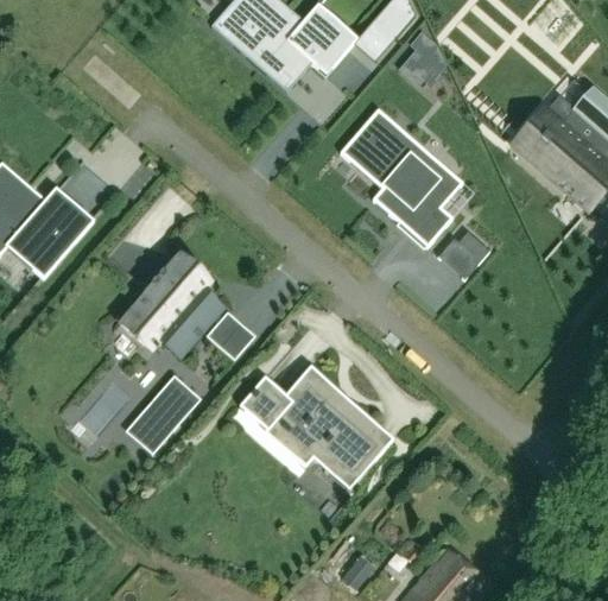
[(215,18),(210,24),(286,89),(292,83),(287,80),(308,57),(311,61),(325,73),(353,42),(356,37),(317,2),(303,19),(297,14),(295,18),(273,0),(249,0),(226,27),(215,18)]
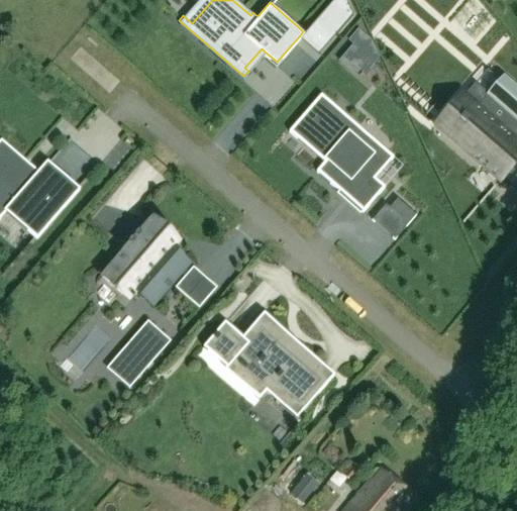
[(336,30),(352,12),(346,0),(328,0),(317,15),(336,30)]
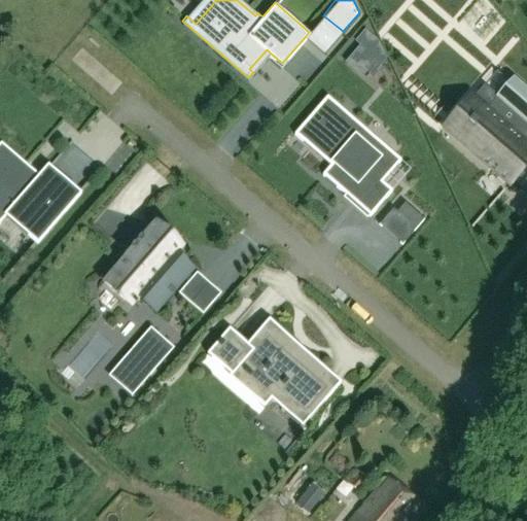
[(108,93),(125,74),(112,63),(96,81),(108,93)]
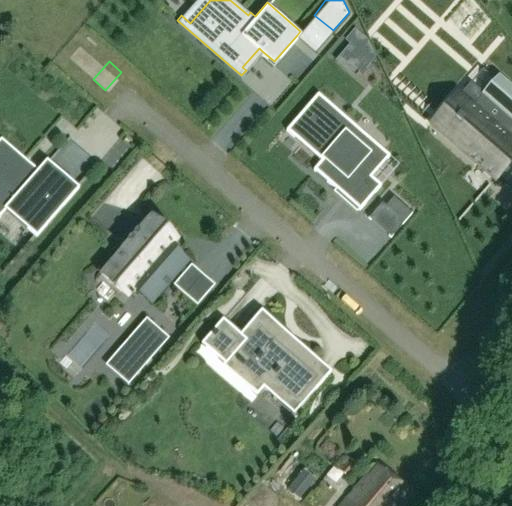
[(446,129),(445,131),(495,175),(496,174),(494,173),(511,152),(511,137),(504,131),(511,122),(511,82),(498,70),(494,75),(493,76),(482,89),(482,88),(481,90),(470,102),(469,103),(469,104),(460,115),(458,113),(455,118),(456,119),(447,130),(446,129)]
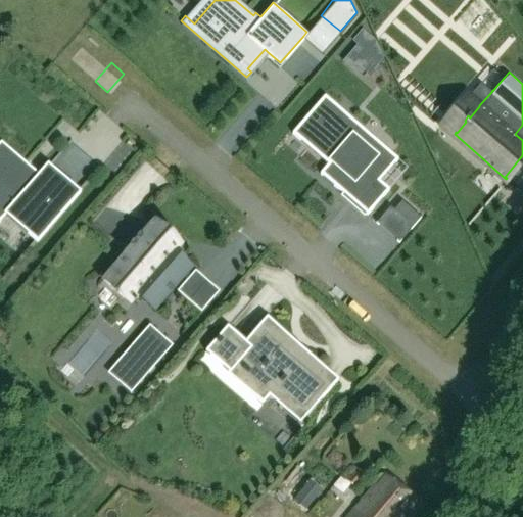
[(353,133),(362,124),(325,92),(304,115),(292,129),(328,159),(320,170),(338,185),(367,210),(389,185),(379,177),(389,165),(353,133)]
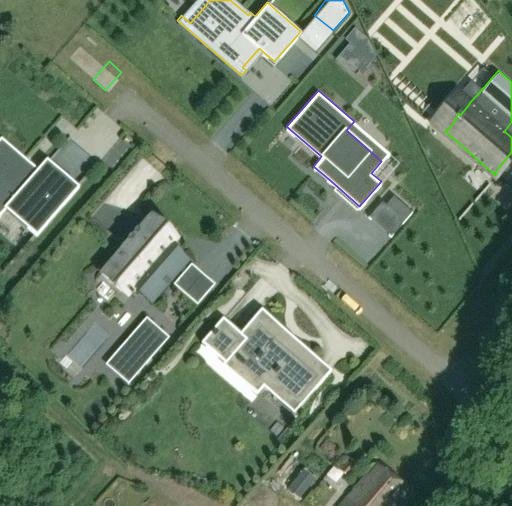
[(99,98),(99,110),(114,110),(114,98),(99,98)]
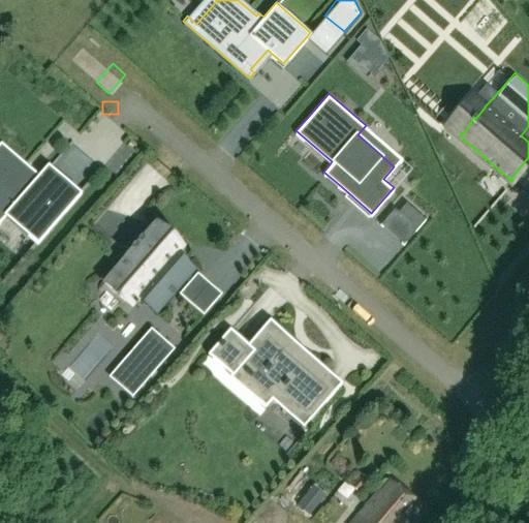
[(0,140),(0,207),(36,240),(80,191),(48,163),(40,173),(1,140),(0,140)]
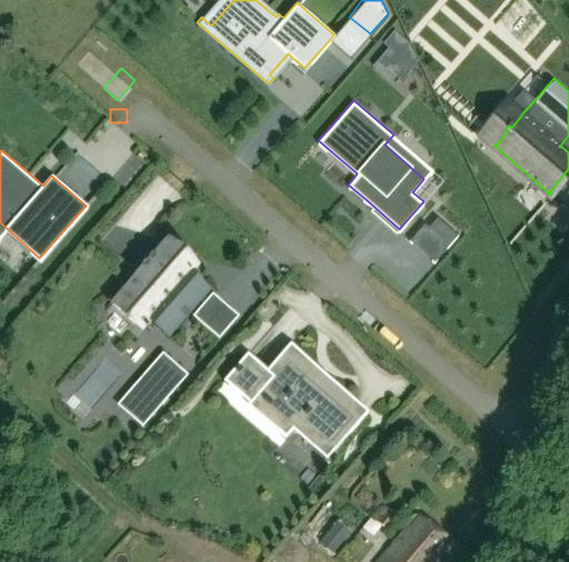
[(62,166),(86,187),(98,172),(76,152),(62,166)]
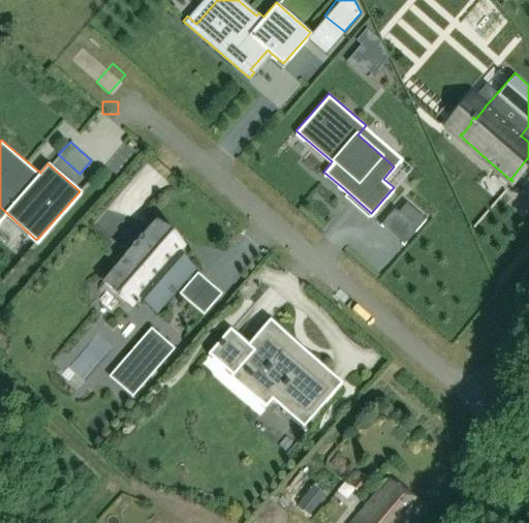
[(407,200),(399,209),(418,226),(427,217),(407,200)]
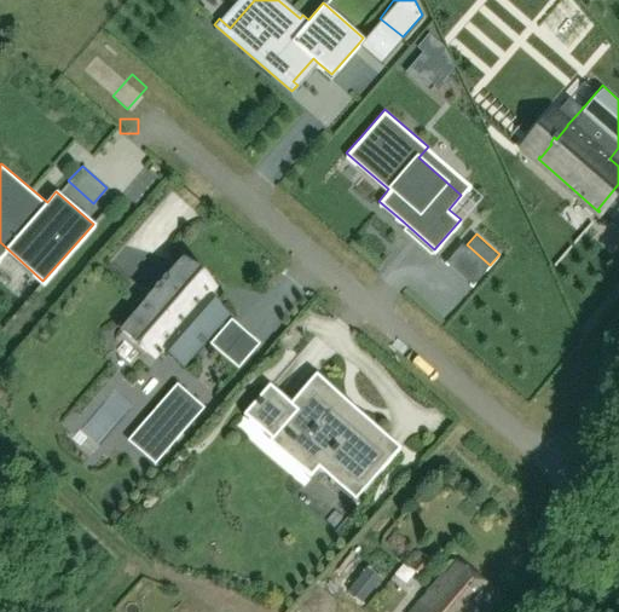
[(180,258),(121,325),(156,354),(163,346),(183,364),(229,312),(206,293),(200,287),(206,279),(180,258)]
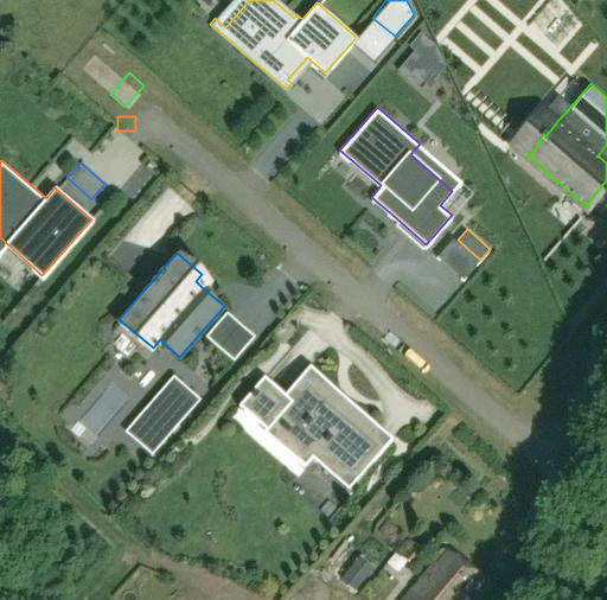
[(263,374),(238,403),(267,428),(266,429),(304,463),(310,454),(313,451),(326,461),(323,466),(346,487),(374,457),(351,438),(364,423),(371,431),(374,428),(378,422),(310,363),(305,369),(285,391),(263,374)]
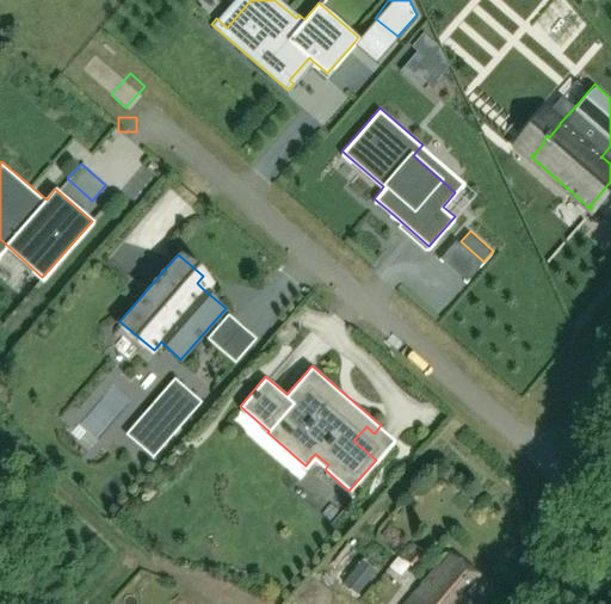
[(172,378),(125,431),(153,455),(191,411),(181,402),(190,394),(172,378)]
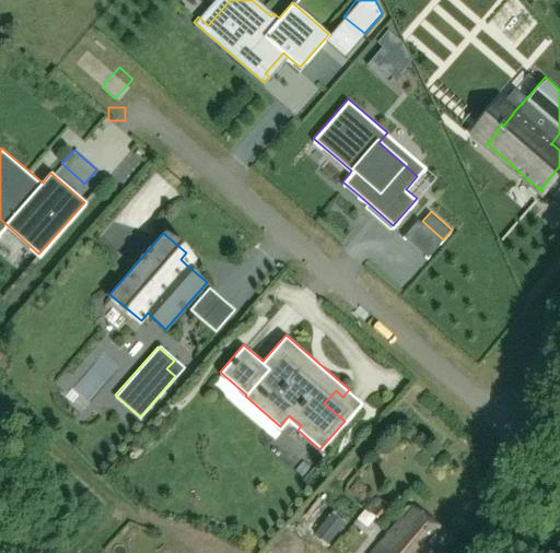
[(378,516),(392,502),(383,494),(371,508),(378,516)]
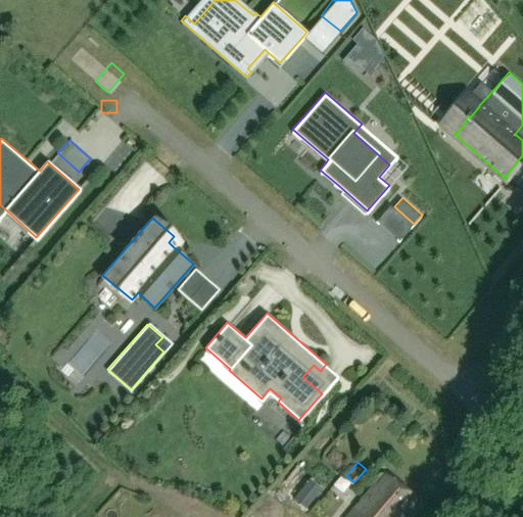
[(400,516),(419,497),(385,469),(384,470),(383,469),(380,469),(374,476),(374,479),(375,480),(344,516),(345,516),(400,516)]
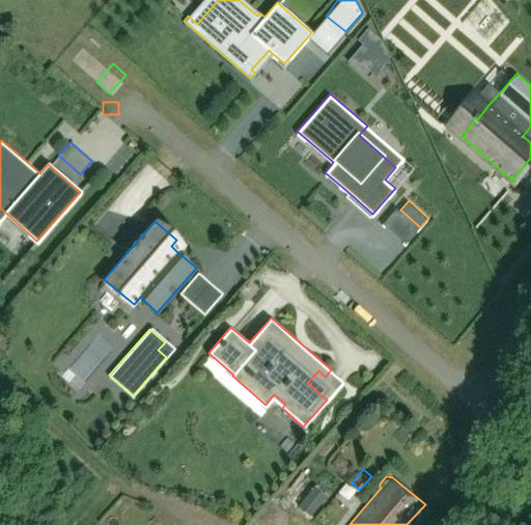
[(298,479),(266,517),(274,524),(297,524),(319,498),(298,479)]
